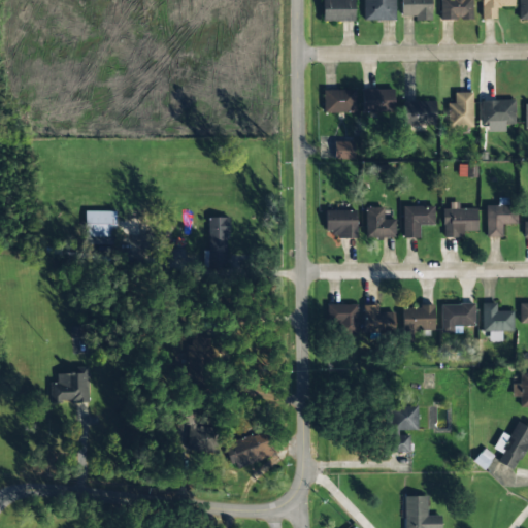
[(322,0),(323,22),(353,22),(352,0),(322,0)]
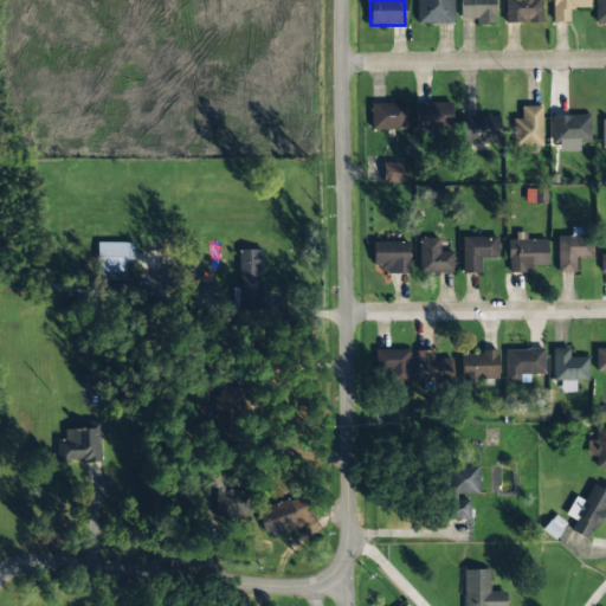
[(452,24),(452,0),(416,0),(416,23),(452,24)]
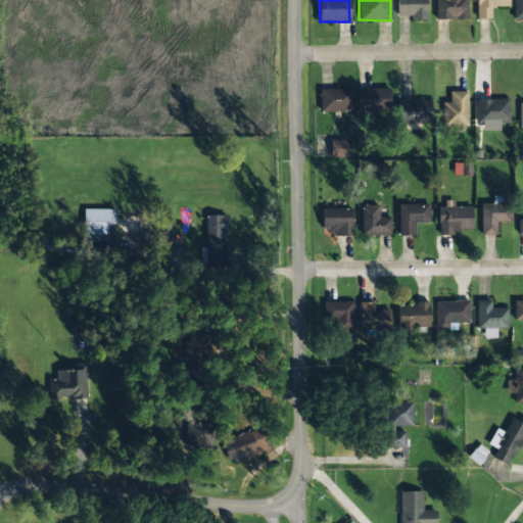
[(396,0),(397,16),(410,16),(410,20),(427,20),(426,0),(396,0)]
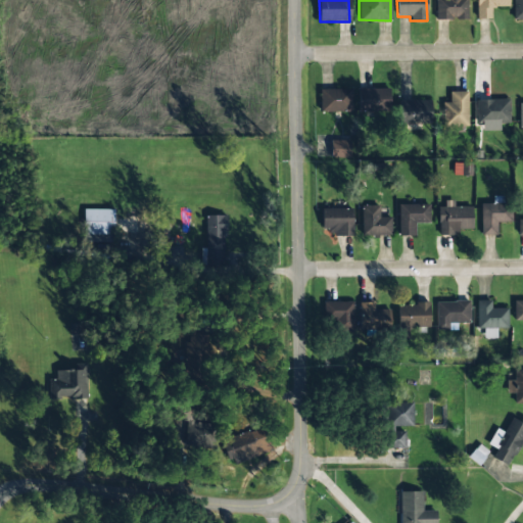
[(435,0),(436,19),(467,19),(466,0),(435,0)]
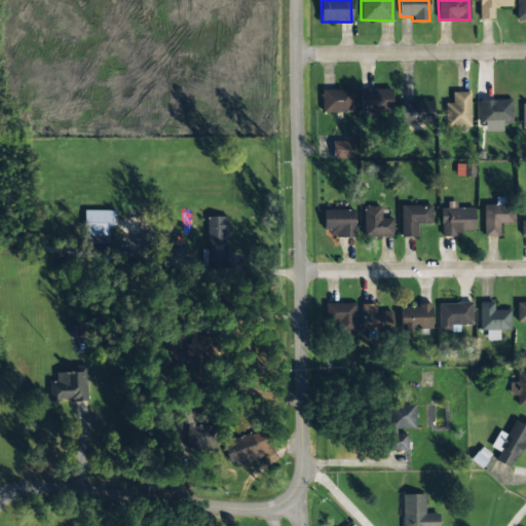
[(479,0),(479,19),(493,20),(494,7),(511,7),(511,0),(479,0)]
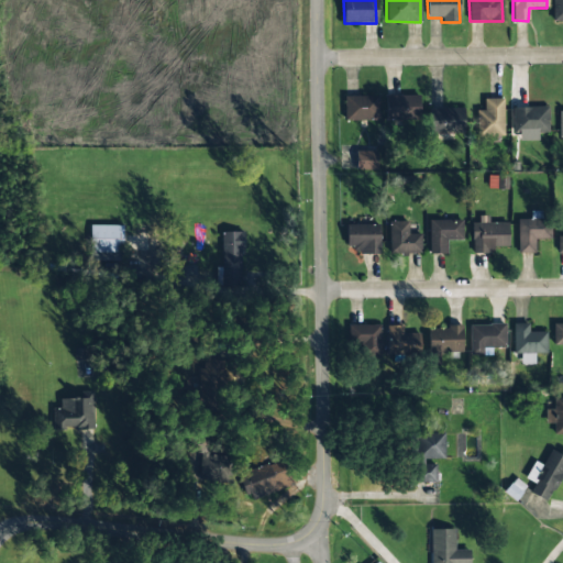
[(562,0),(552,0),(552,21),(562,21),(562,0)]
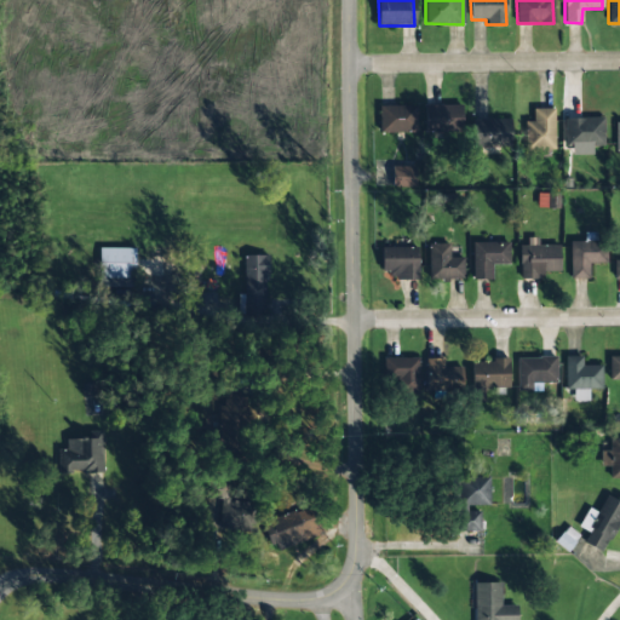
[(425,132),(461,132),(461,104),(424,105),(425,132)]
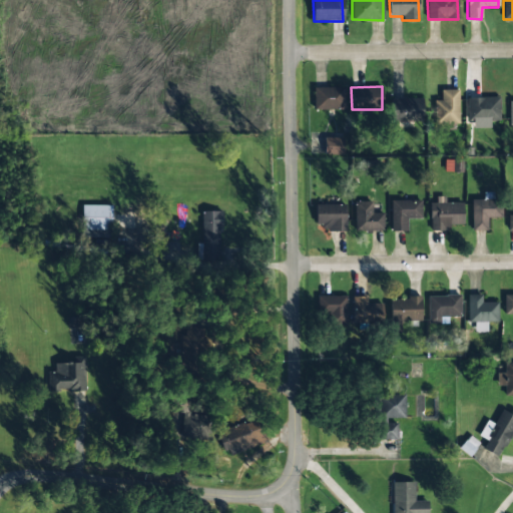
[(345,109),(345,87),(314,87),(314,109),(345,109)]
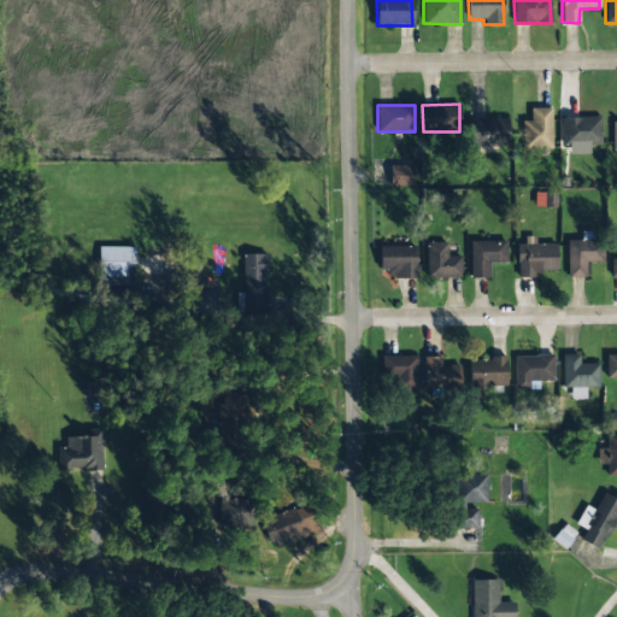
[(551,109),(530,109),(530,121),(523,121),(524,157),(552,157),(551,109)]
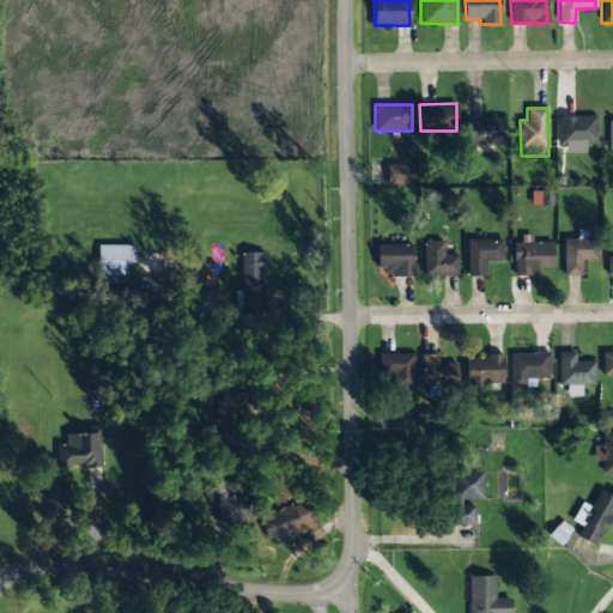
[(586,152),(586,145),(596,144),(596,116),(557,117),(558,146),(565,146),(565,152),(586,152)]
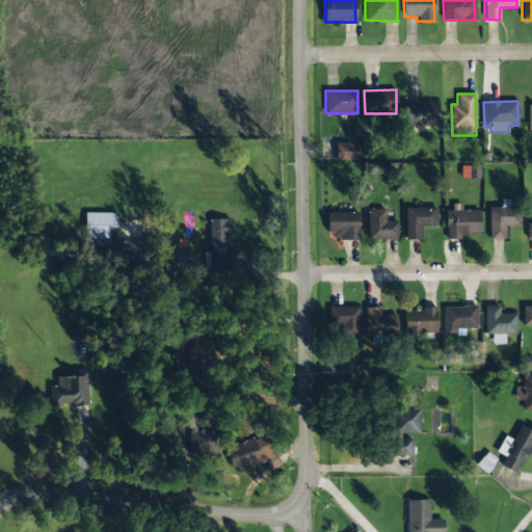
[(405,126),(437,127),(437,102),(405,102),(405,126)]
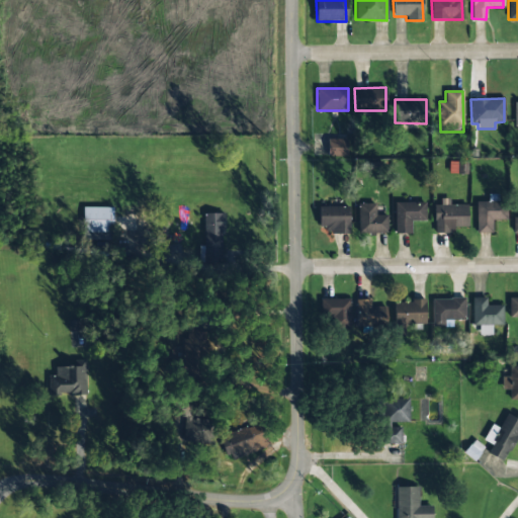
[(347,139),(327,140),(328,157),(347,156),(347,139)]
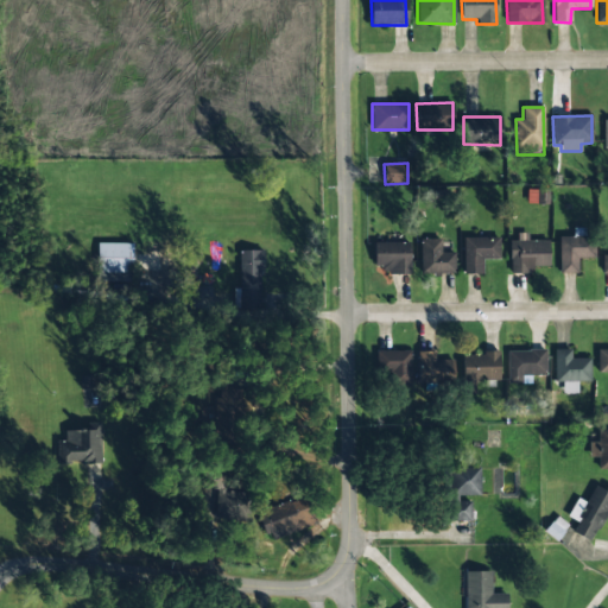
[(549,190),(526,189),(526,204),(548,204),(549,190)]
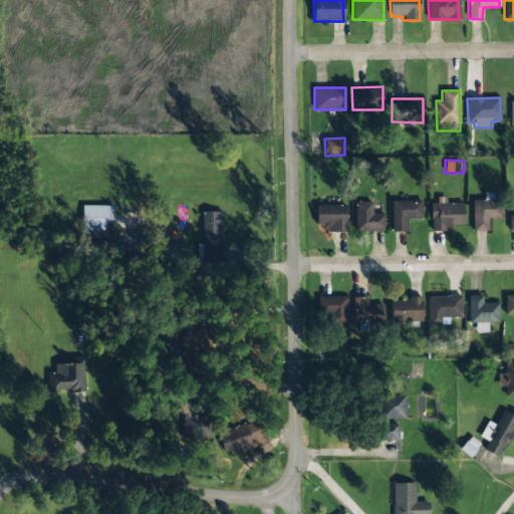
[(430,204),(431,229),(465,228),(464,203),(446,204),(446,197),(437,197),(437,203),(430,204)]
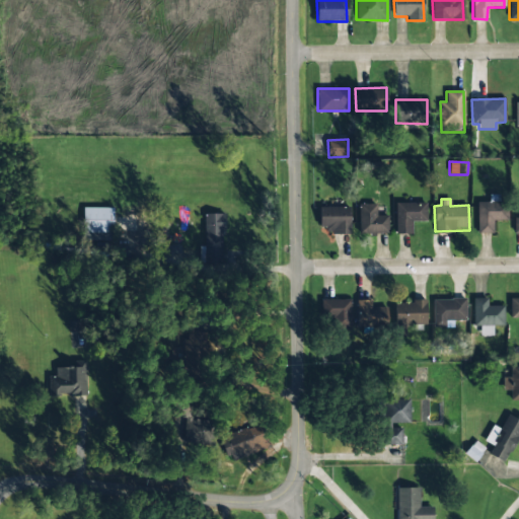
[(426,203),(395,203),(395,234),(412,234),(412,222),(426,221),(426,203)]
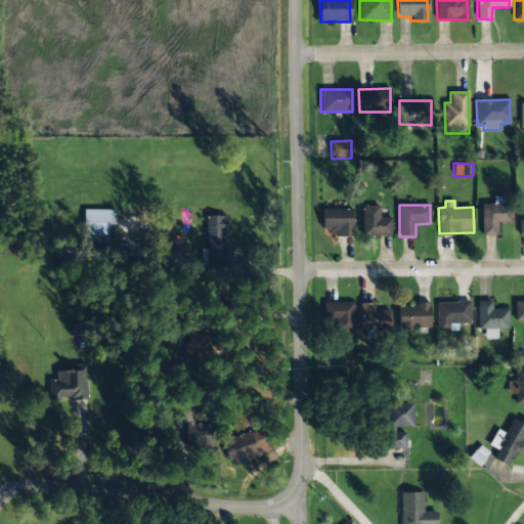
[(114,210),(84,209),(84,243),(113,244),(114,210)]
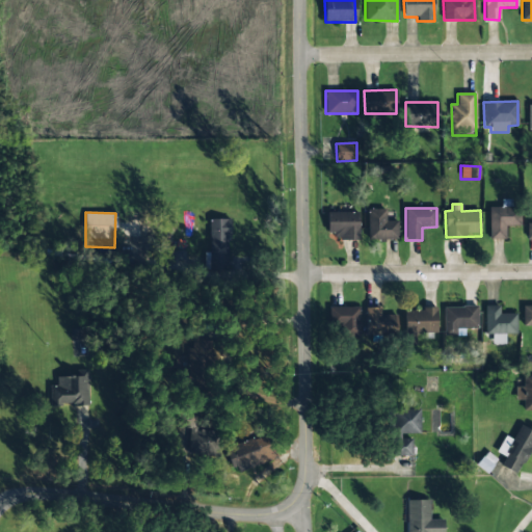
[(358,212),(327,212),(327,233),(337,233),(337,240),(358,240),(358,212)]
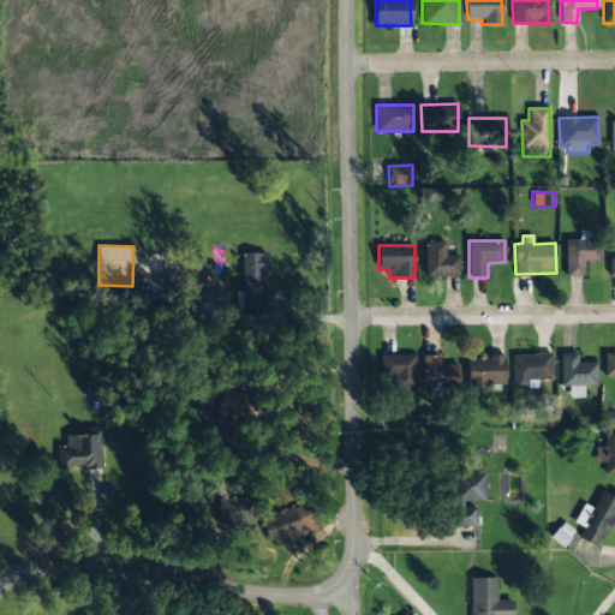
[(264,254),(240,254),(242,311),(266,310),(264,254)]
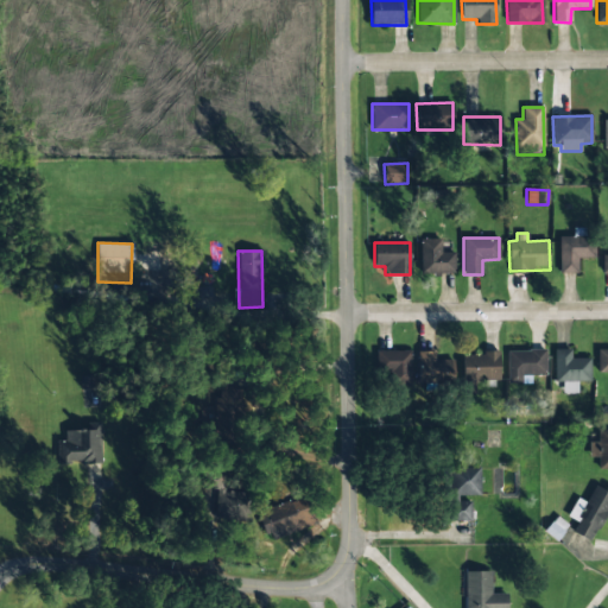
[(455,273),(454,253),(420,253),(420,274),(455,273)]
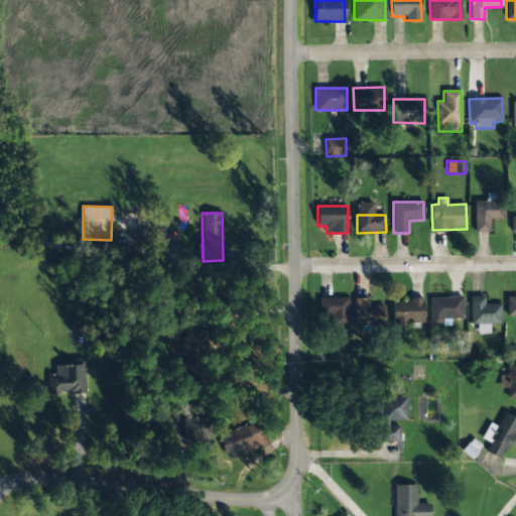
[(471,325),(477,324),(478,335),(490,335),(490,325),(501,324),(500,303),(485,304),(485,296),(470,296),(471,325)]
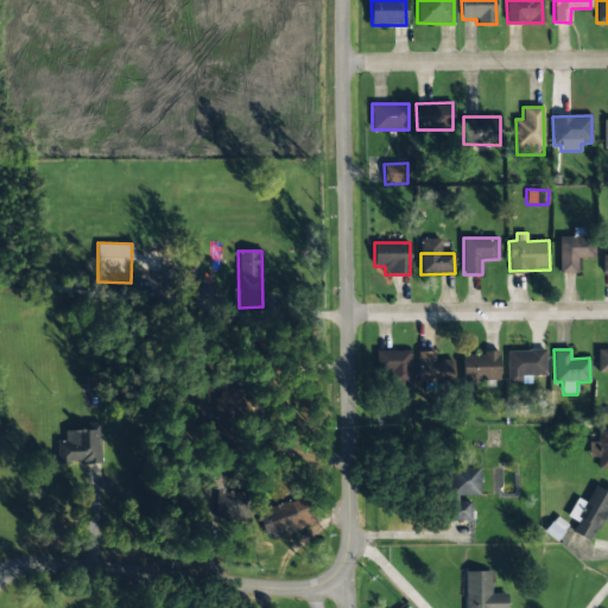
[(411,350),(380,352),(381,386),(411,386),(411,350)]
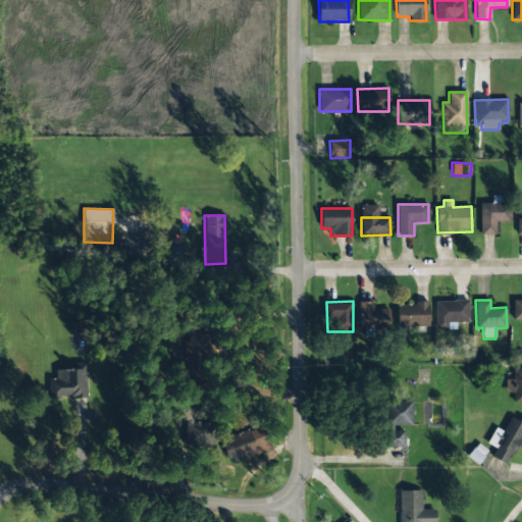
[(435,301),(435,328),(450,328),(450,323),(468,322),(468,301),(435,301)]
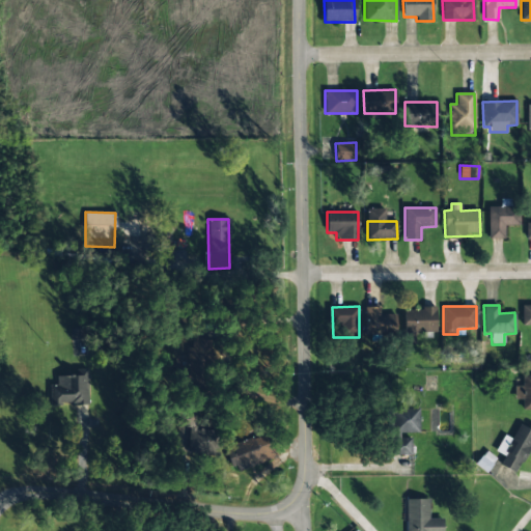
[(530,306),(522,307),(522,326),(530,325),(530,306)]
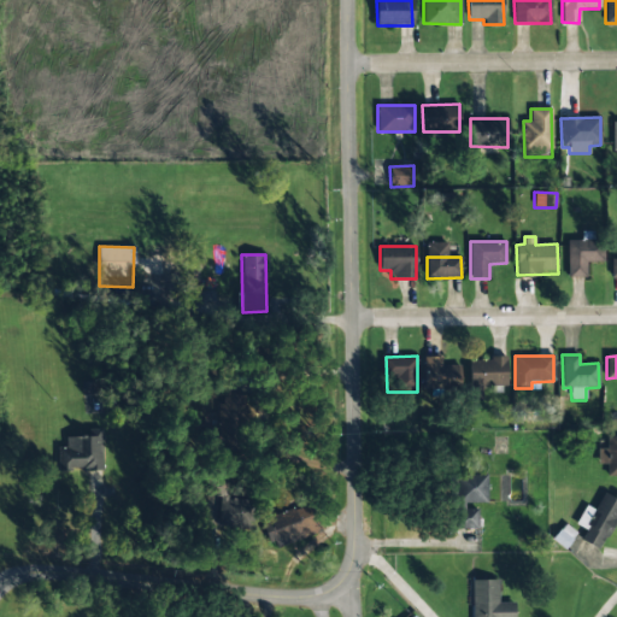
[(442,357),(424,357),(424,386),(458,387),(459,365),(441,365),(442,357)]
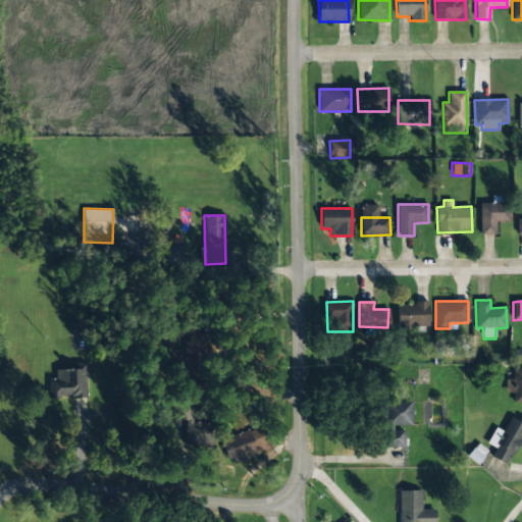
[(428,303),(397,304),(398,340),(409,338),(408,326),(429,326),(428,303)]
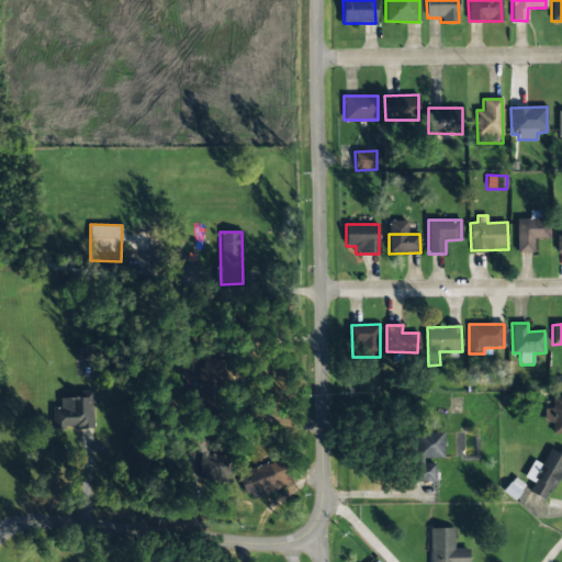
[(198,391),(173,390),(173,386),(166,385),(164,408),(214,412),(217,356),(204,356),(204,368),(199,368),(198,391)]
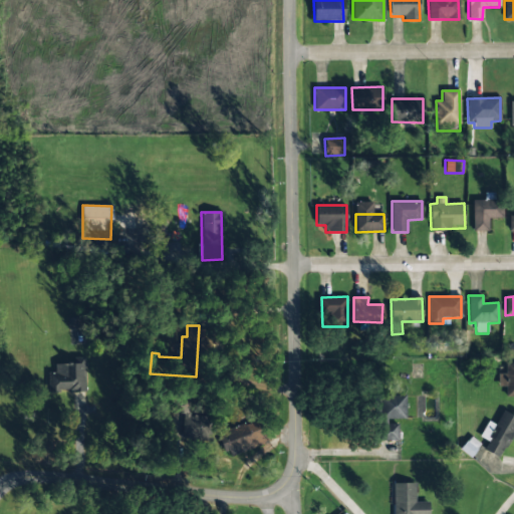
[(85,392),(84,357),(74,357),(74,363),(54,364),(54,372),(47,372),(48,393),(85,392)]
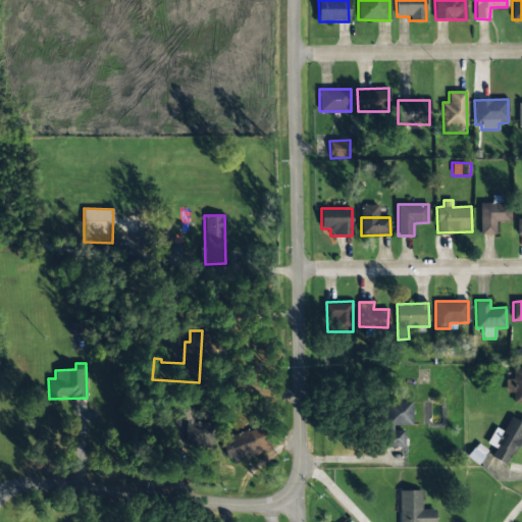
[(521,368),(513,369),(513,379),(505,379),(506,393),(514,393),(514,403),(521,402),(521,368)]
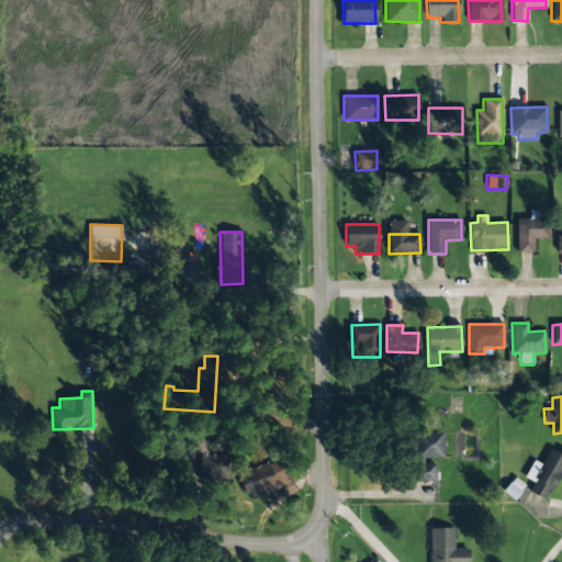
[(444,458),(442,431),(413,433),(414,482),(435,482),(435,463),(424,463),(424,459),(444,458)]
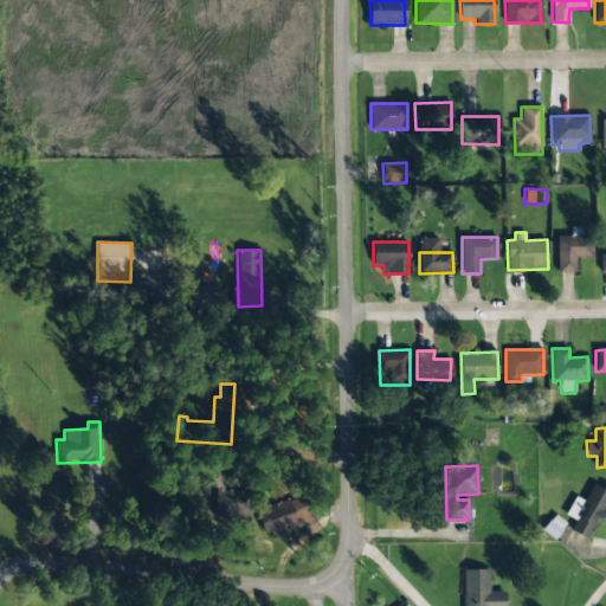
[(571,532),(590,541),(605,505),(605,490),(592,484),(584,501),(574,496),(566,515),(575,520),(571,532)]
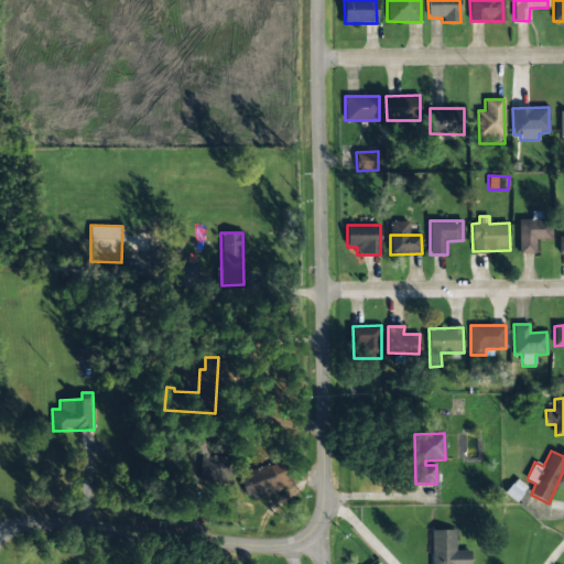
[(239,476),(249,502),(289,487),(279,461),(239,476)]
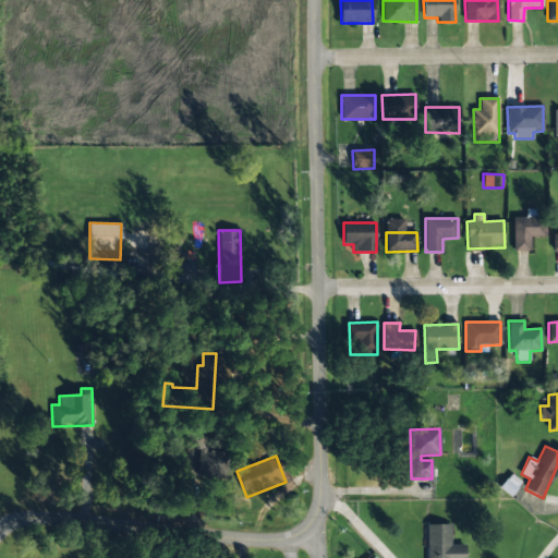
[(464,557),(465,545),(450,545),(450,524),(426,525),(426,557),(464,557)]
